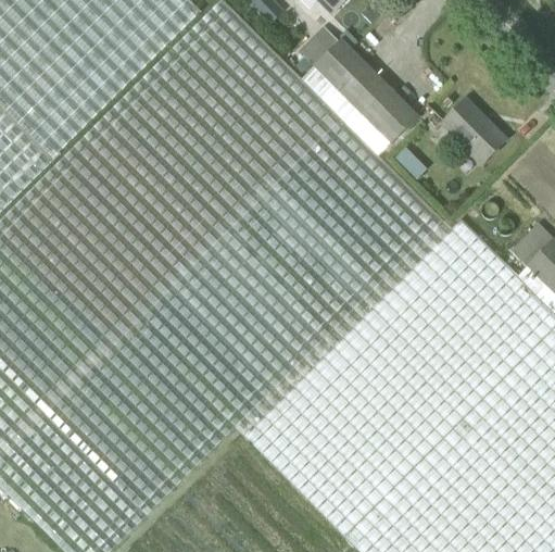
[(0,0),(0,211),(202,10),(191,0),(0,0)]
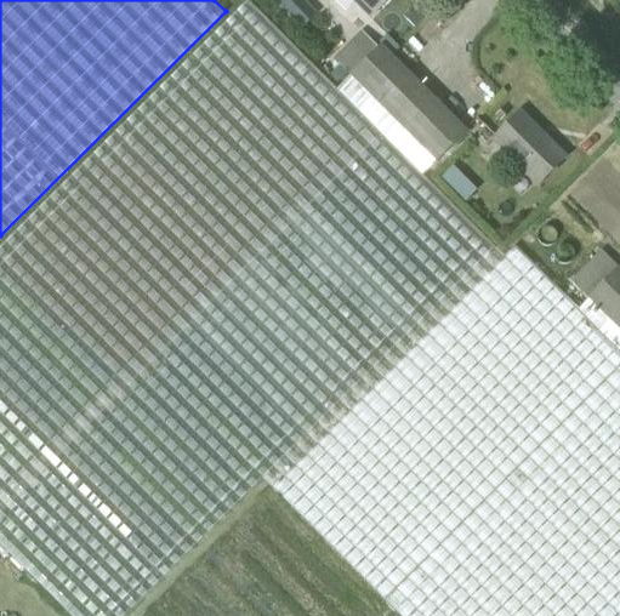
[(353,72),(351,69),(348,72),(350,74),(336,87),(251,0),(244,0),(0,244),(0,542),(46,589),(73,615),(123,615),(146,594),(263,477),(273,488),(505,255),(422,171),(436,158),(437,159),(470,126),(382,41),(380,44),(353,72)]
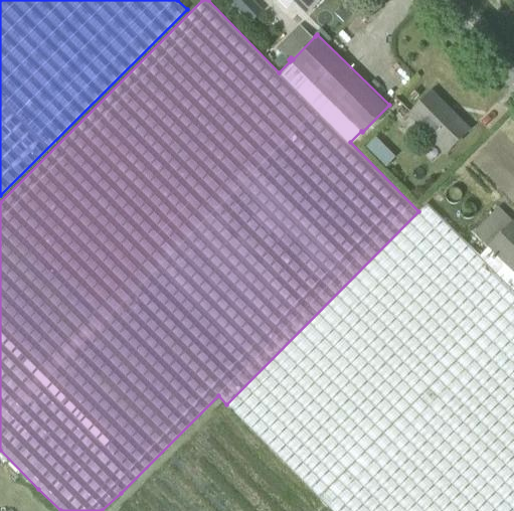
[(297,0),(309,11),(320,0),(297,0)]
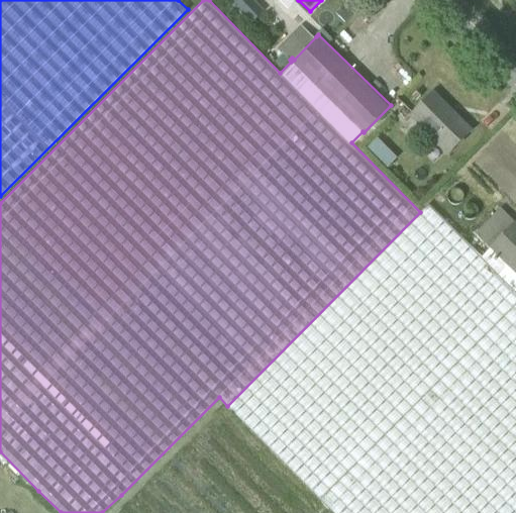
[(294,60),(316,36),(301,21),(279,44),(292,58),(294,60)]
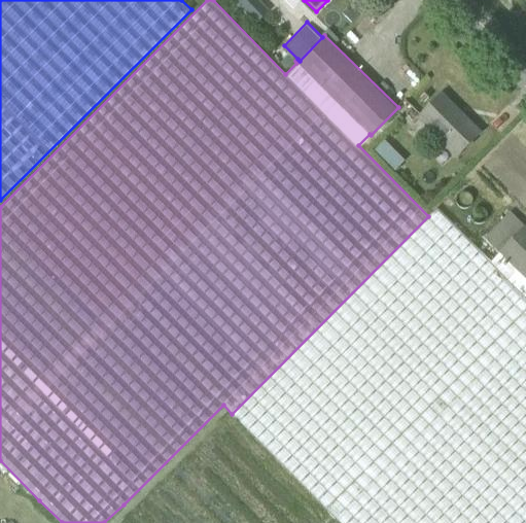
[(289,53),(281,61),(287,68),(295,60),(289,53)]
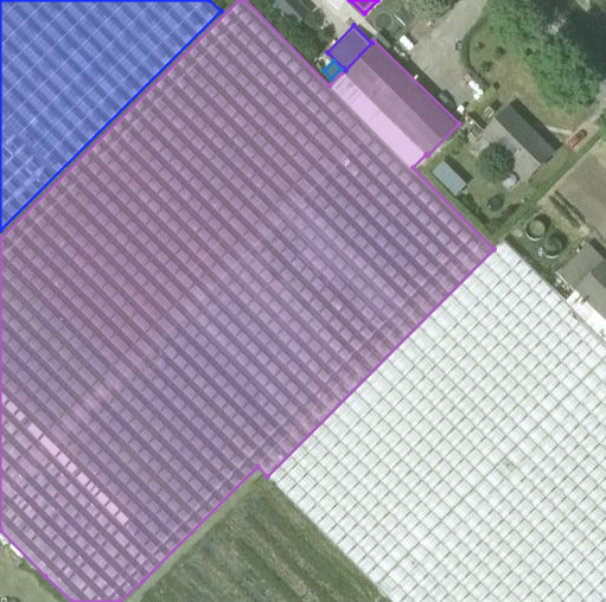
[(509,106),(483,132),(525,175),(553,149),(509,106)]
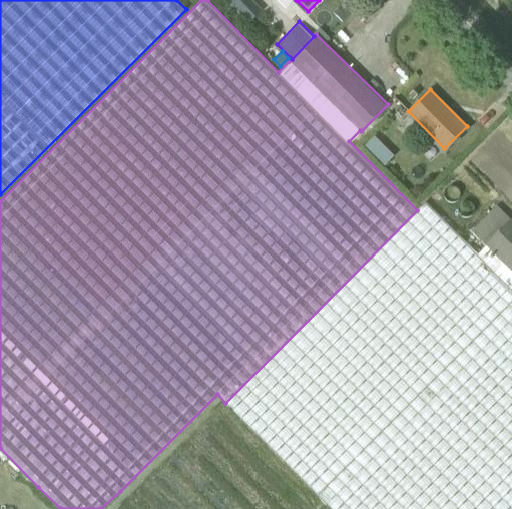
[(366,143),(385,163),(394,154),(375,134),(366,143)]
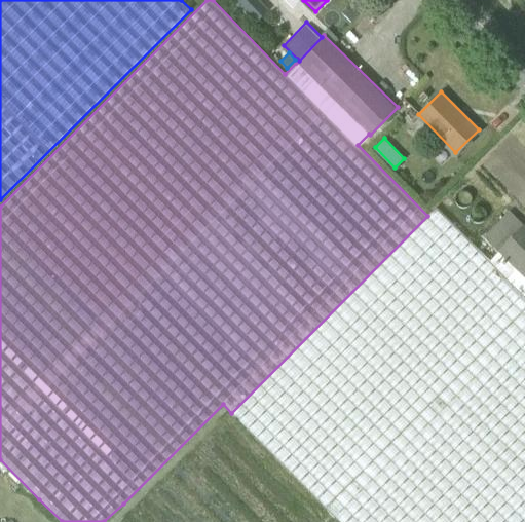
[(427,216),(231,413),(322,502),(341,521),(524,521),(524,224),(510,209),(483,235),(498,251),(490,259),(437,207),(427,216)]
